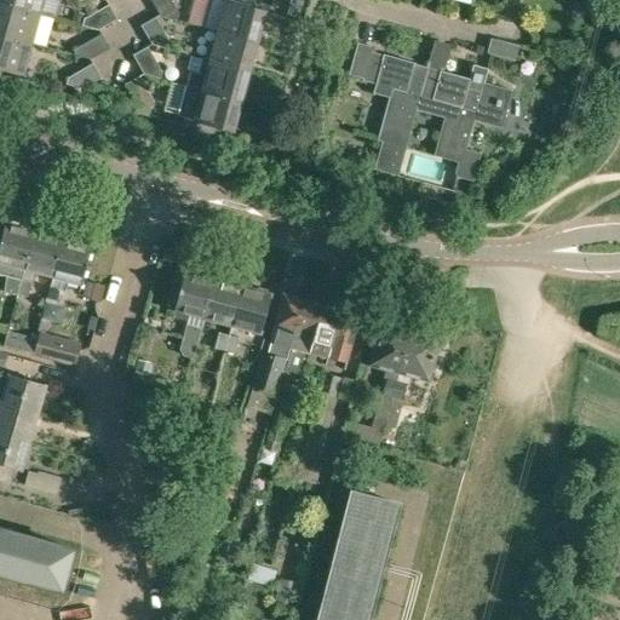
[(1,0),(0,5),(40,16),(44,0),(1,0)]
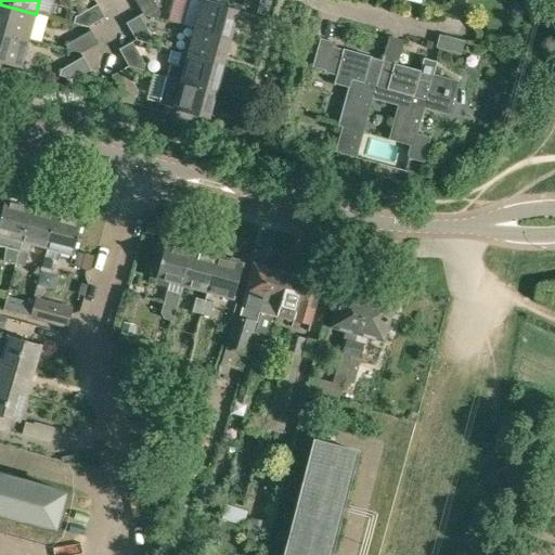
[(158,17),(159,11),(158,11),(153,0),(134,0),(142,13),(158,17)]
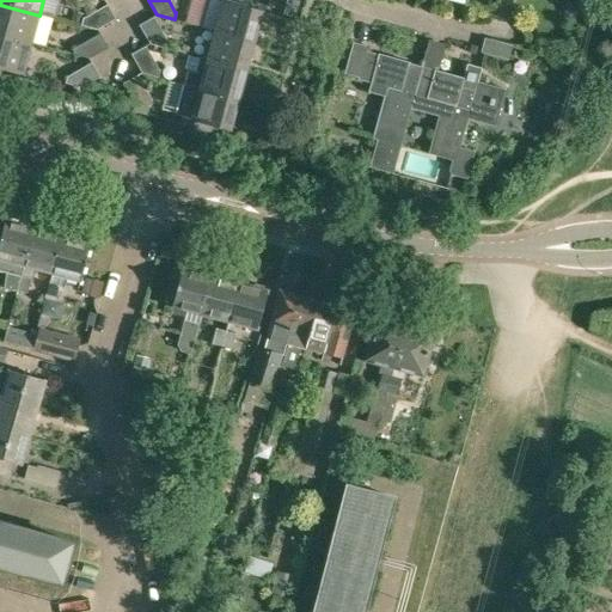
[(297,19),(300,5),(287,0),(282,14),(297,19)]
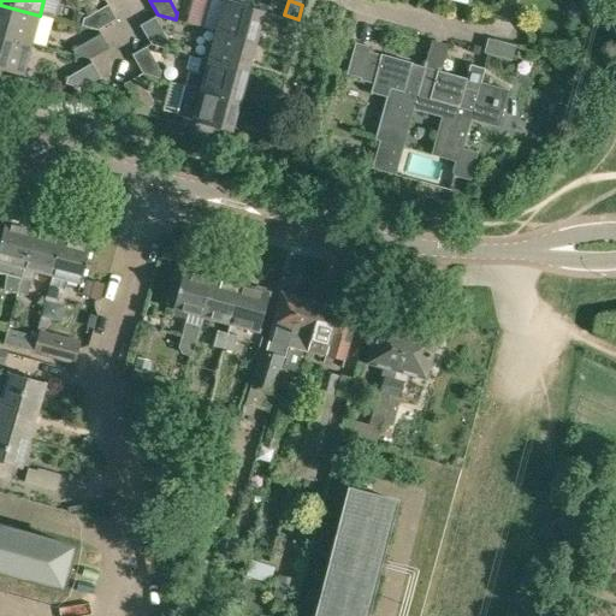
[(569,10),(574,16),(580,17),(586,13),(587,6),(584,0),(581,0),(574,0),(570,4),(569,10)]
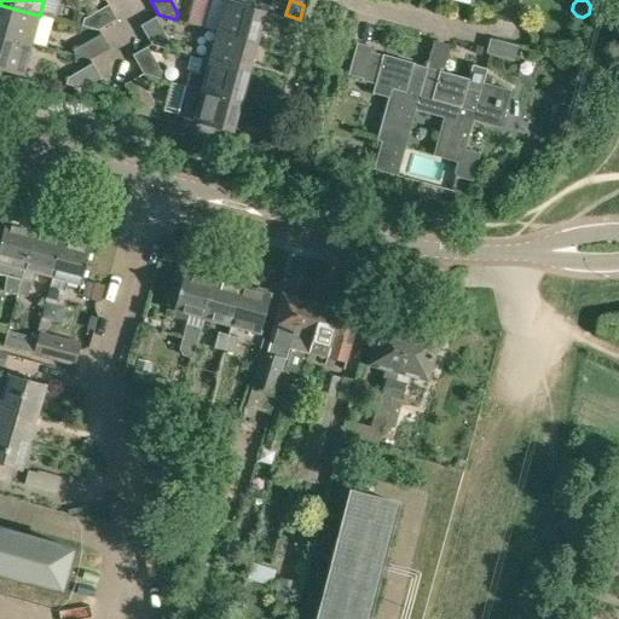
[(226,3),(218,33),(256,42),(265,12),(226,3)]
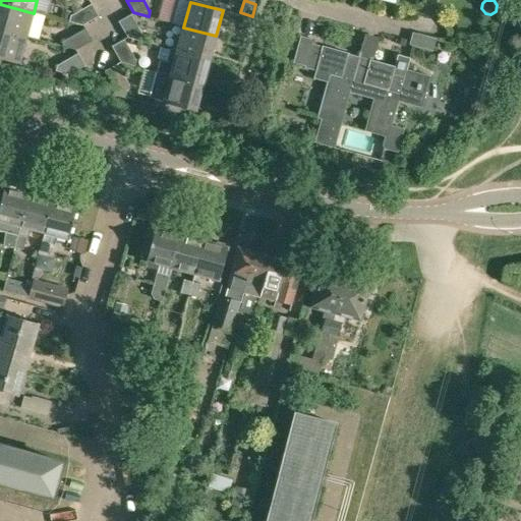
[(82,25),(99,16),(92,3),(71,15),(70,14),(68,21),(82,25)]
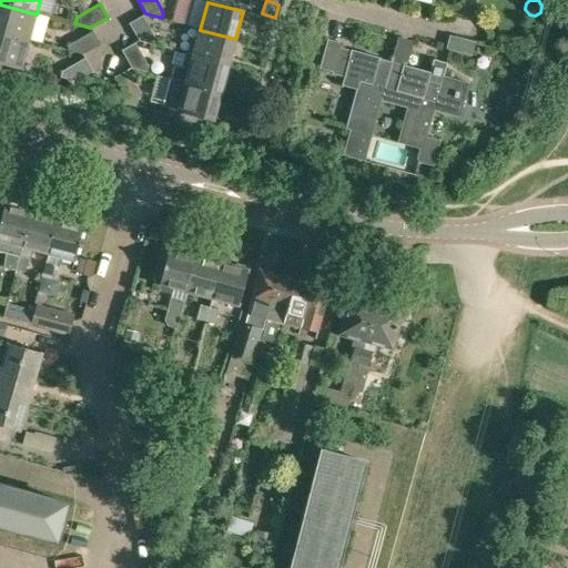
[(0,4),(0,6),(0,33),(29,42),(37,14),(0,4)]
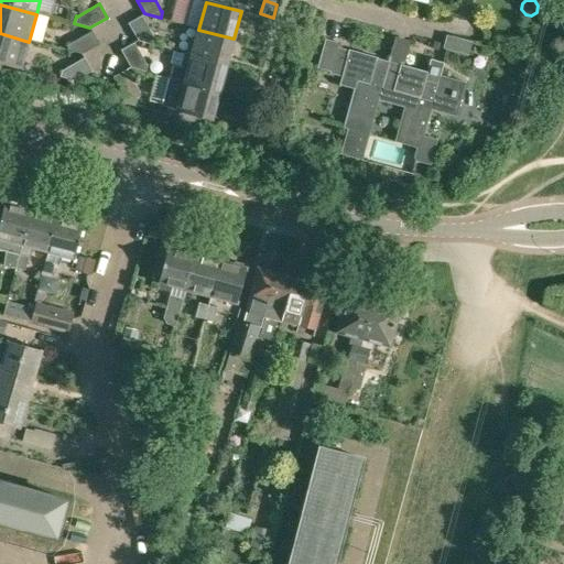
[(67,10),(64,19),(73,22),(75,12),(67,10)]
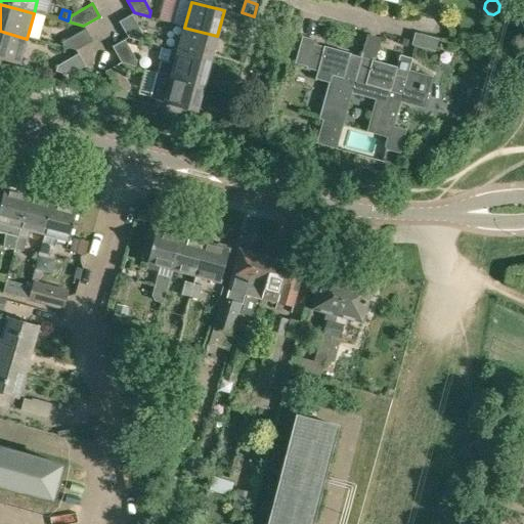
[(128,37),(130,38),(142,41),(143,35),(143,34),(131,14),(119,22),(128,37)]
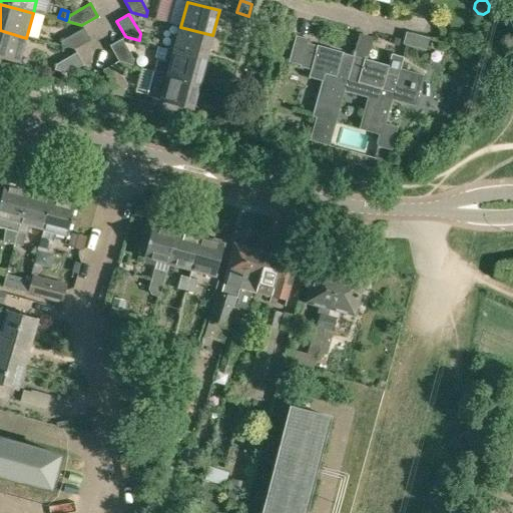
[(74,49),(90,40),(83,27),(63,39),(63,38),(61,45),(74,49)]
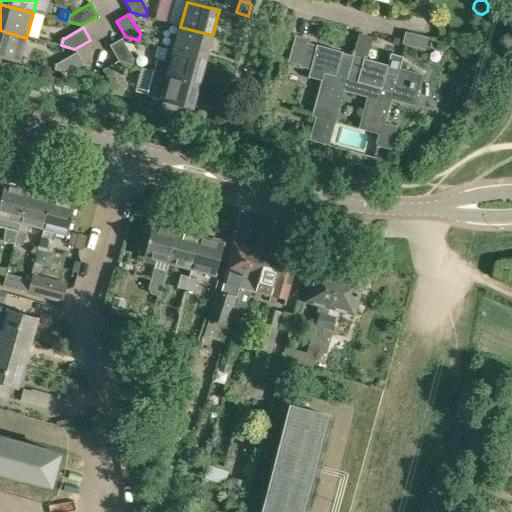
[(160,46),(160,47),(206,60),(212,35),(180,27),(177,36),(172,34),(168,48),(160,46)]
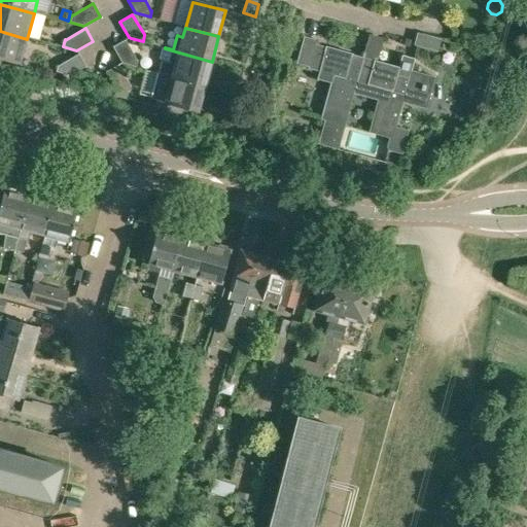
[(27,39),(0,31),(0,59),(20,65),(27,39)]
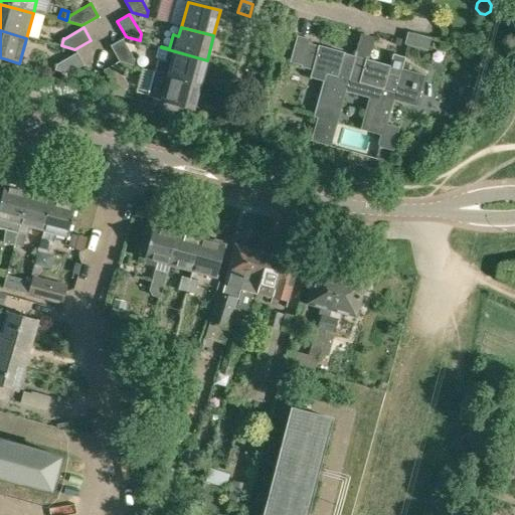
[(348,80),(345,91),(368,98),(359,130),(380,136),(378,143),(379,145),(376,160),(390,163),(393,149),(399,127),(387,124),(393,100),(416,107),(425,74),(413,71),(413,72),(402,69),(405,56),(393,53),(389,65),(368,60),(375,36),(361,32),(354,56),(347,80),(348,80)]
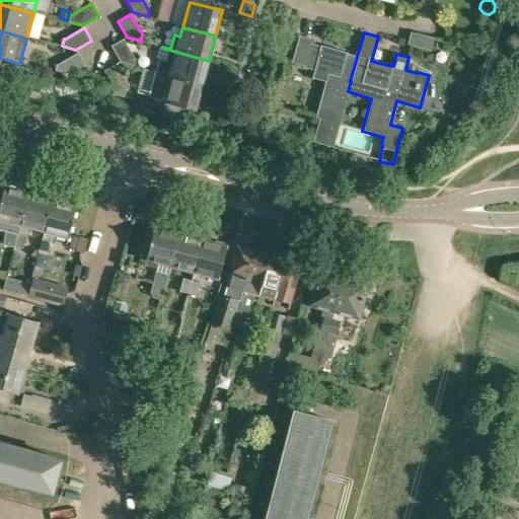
[(325,81),(315,118),(319,119),(313,142),(332,148),(348,91),(351,81),(350,81),(357,57),(311,45),(312,39),(298,34),(291,62),(303,65),(302,68),(313,71),(312,77),(325,81)]
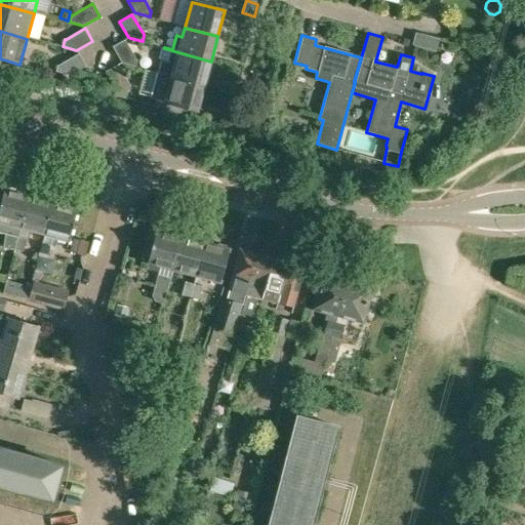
[(122,63),(130,65),(135,67),(137,59),(136,59),(125,39),(113,46),(122,63)]
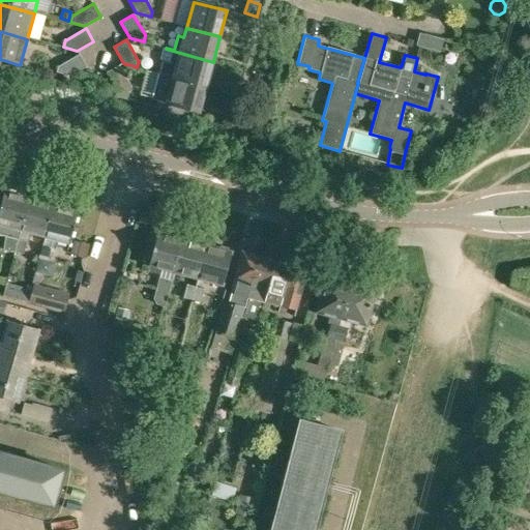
[(166,49),(158,75),(206,87),(213,62),(166,49)]
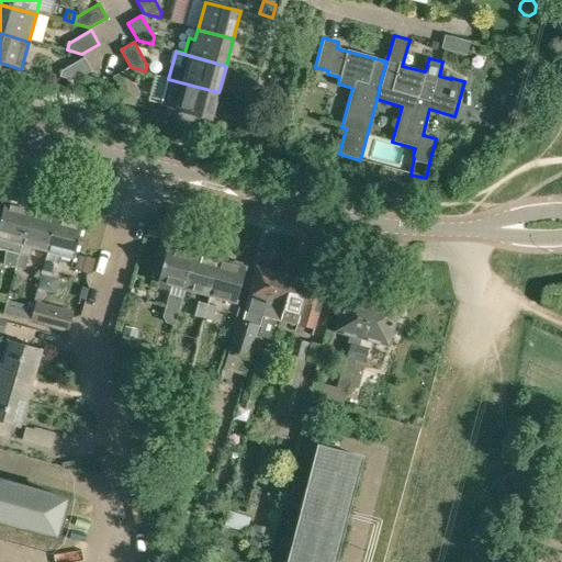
[(75,80),(92,70),(85,57),(63,69),(62,69),(59,76),(75,80)]
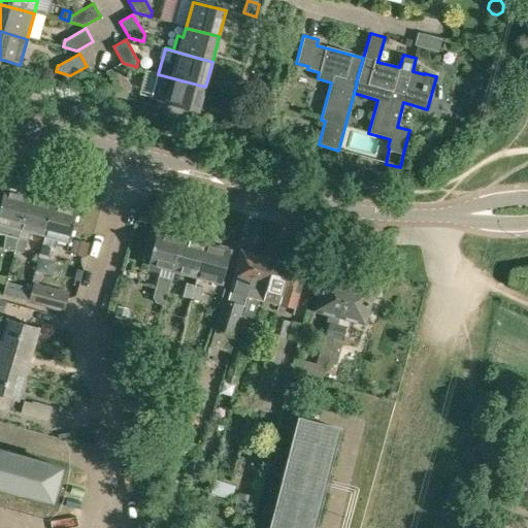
[(129,92),(131,85),(130,85),(119,64),(106,71),(116,88),(129,92)]
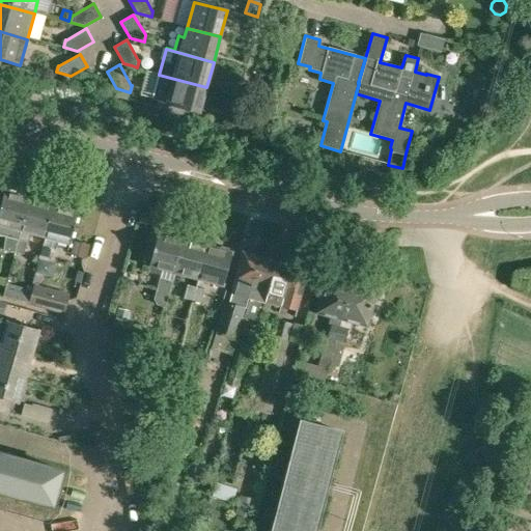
[(206,87),(159,75),(151,101),(199,113),(206,87)]
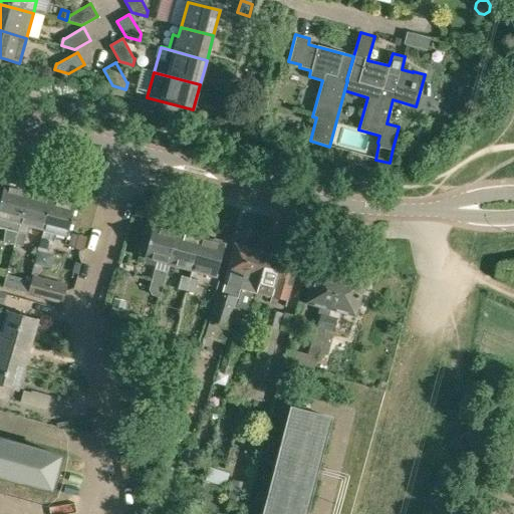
[(0,195),(0,227),(5,228),(3,240),(6,241),(14,243),(28,191),(18,188),(17,185),(9,183),(7,185),(3,184),(0,195)]
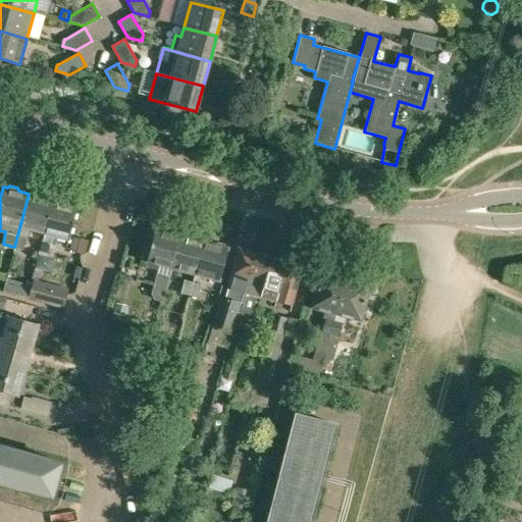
[(29,194),(14,247),(23,249),(30,229),(44,233),(53,201),(52,201),(51,198),(44,196),(42,198),(29,194)]
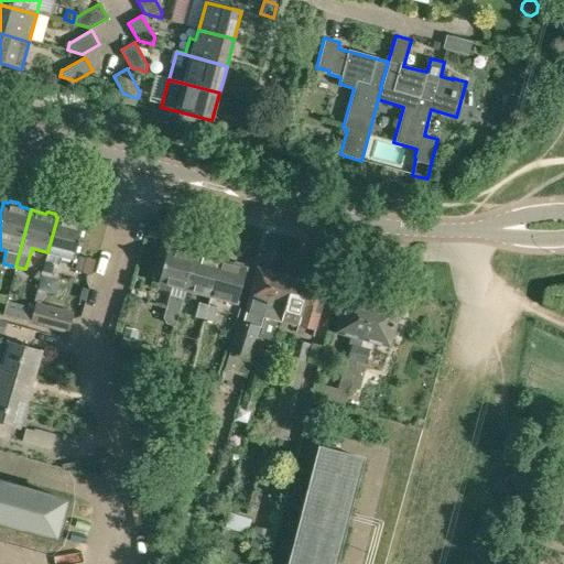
[(57,217),(47,252),(41,273),(51,277),(55,264),(60,266),(62,256),(73,259),(83,224),(79,223),(79,220),(71,218),(67,219),(57,217)]
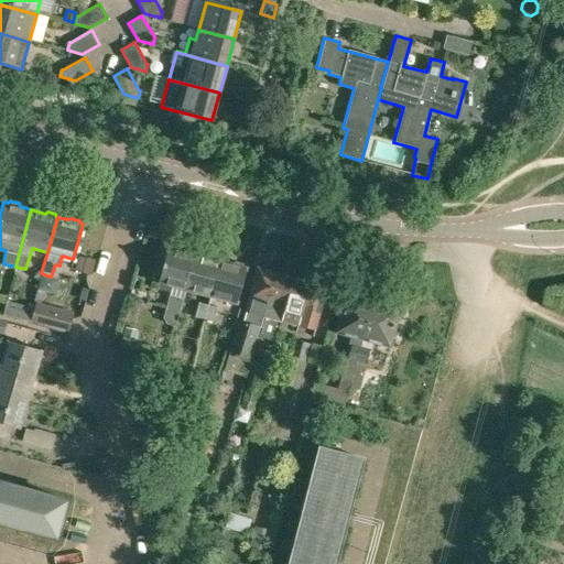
[(170,294),(164,313),(163,316),(166,322),(176,325),(185,288),(194,251),(184,249),(183,246),(174,242),(172,246),(169,245),(159,281),(175,285),(172,294),(170,294)]
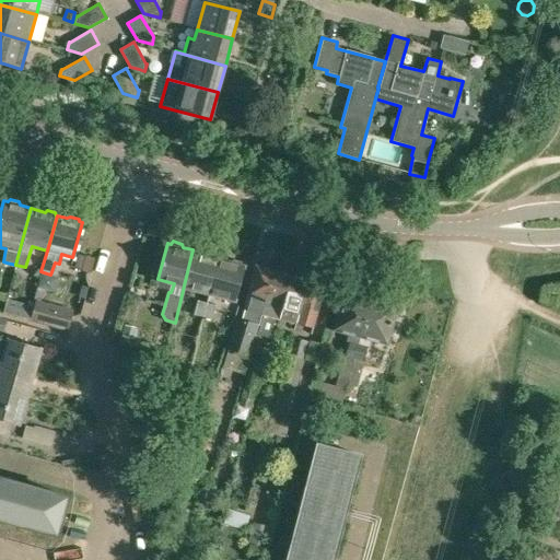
[(193,249),(184,286),(210,293),(219,256),(208,254),(206,251),(198,248),(196,251),(193,249)]
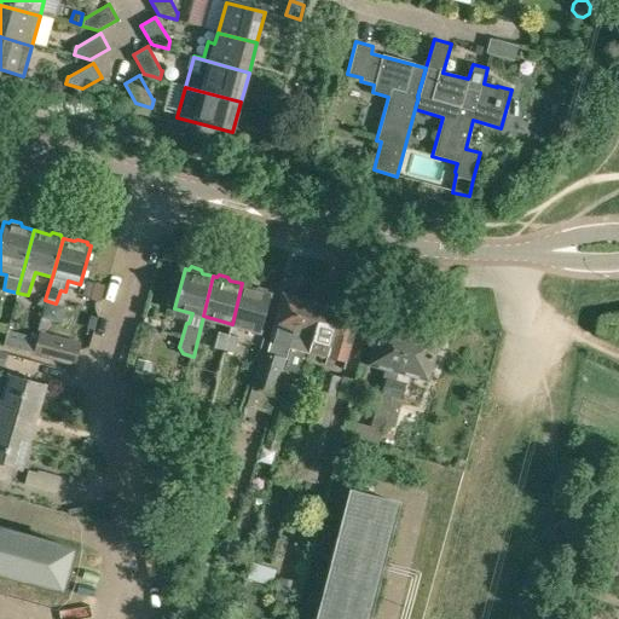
[(86,281),(81,295),(99,300),(103,285),(86,281)]
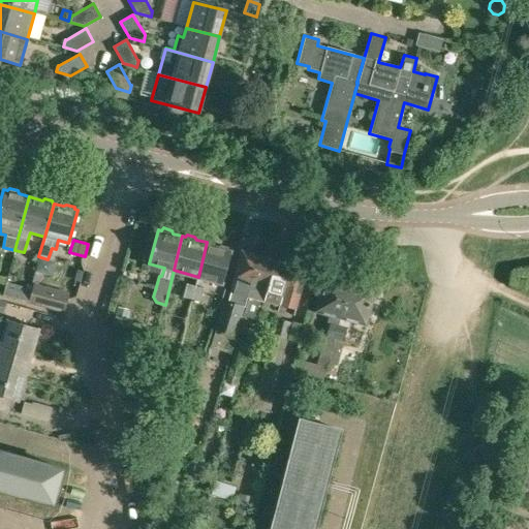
[(207,242),(198,277),(222,283),(231,249),(228,248),(226,245),(221,244),(219,246),(207,242)]
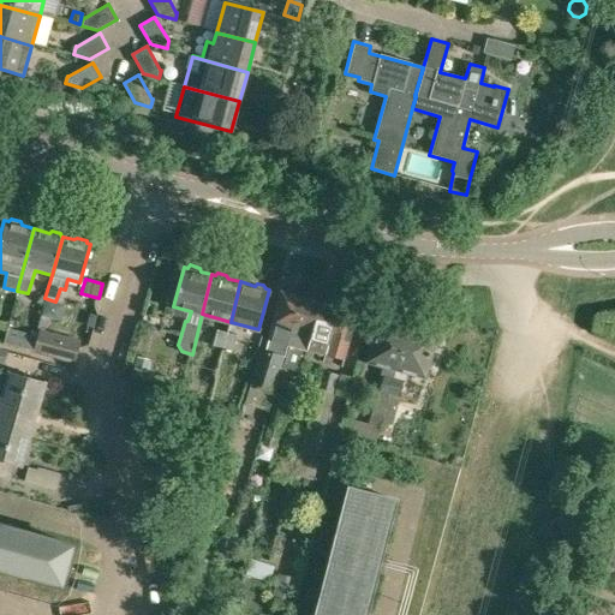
[(269,338),(266,350),(258,347),(249,383),(275,392),(282,369),(302,294),(282,290),(269,338)]
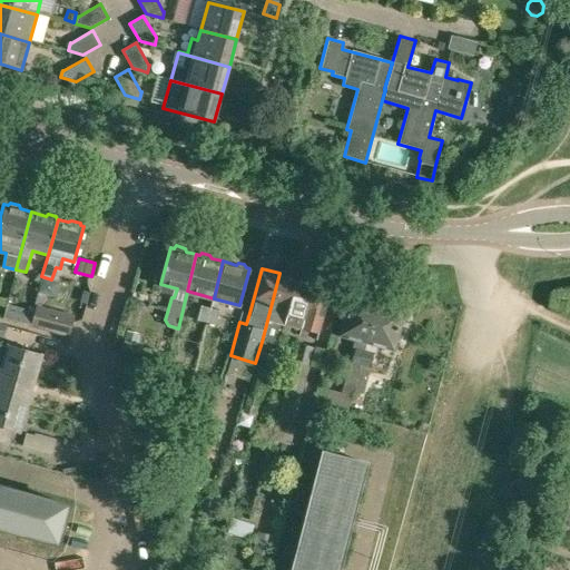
[(279,273),(262,342),(274,345),(281,322),(286,323),(297,277),(279,273)]
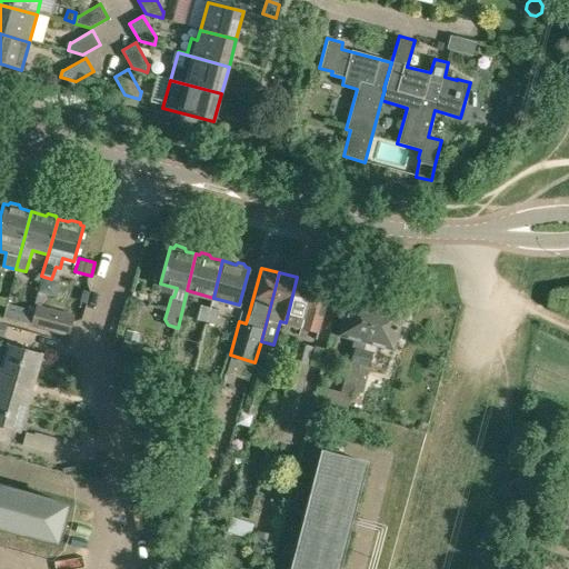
[(297,277),(286,322),(301,327),(313,282),(297,277)]
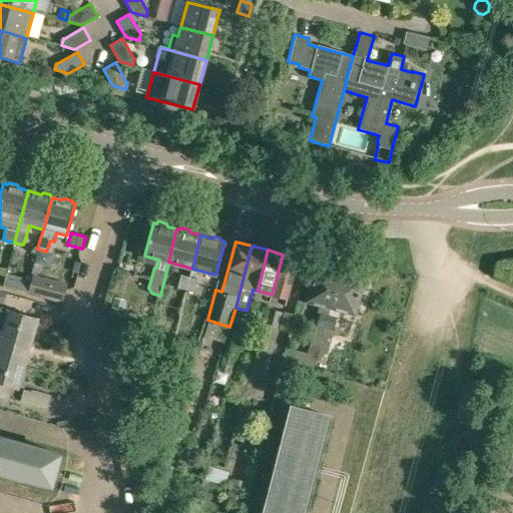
[(283,254),(272,295),(287,299),(298,259),(283,254)]
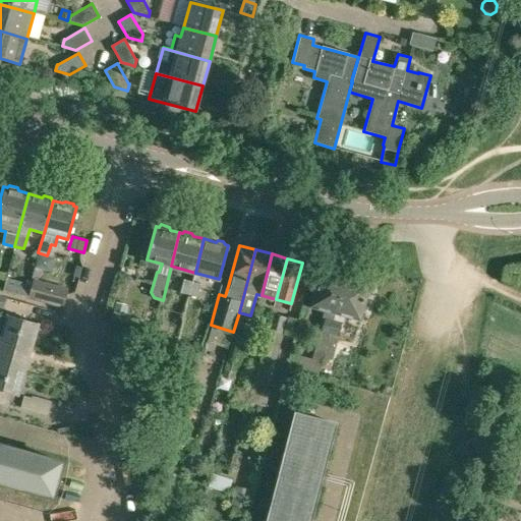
[(320,368),(322,367),(345,277),(335,275),(334,271),(326,269),(324,272),(321,271),(311,304),(324,308),(322,317),(324,317),(321,330),(319,330),(311,357),(290,352),(287,366),(319,373),(320,368)]
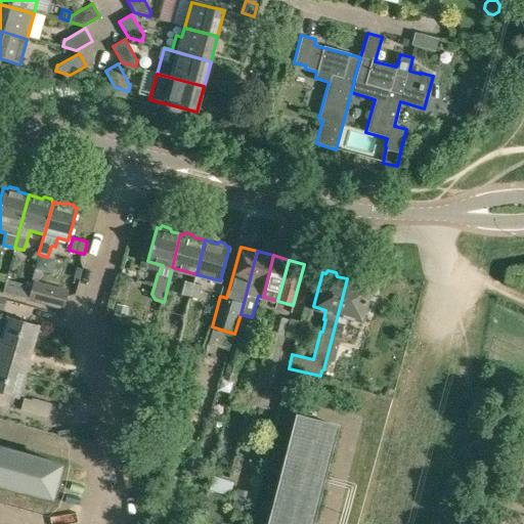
[(347,278),(323,369),(334,361),(347,315),(362,319),(372,286),(369,285),(367,280),(361,278),(359,282),(347,278)]
